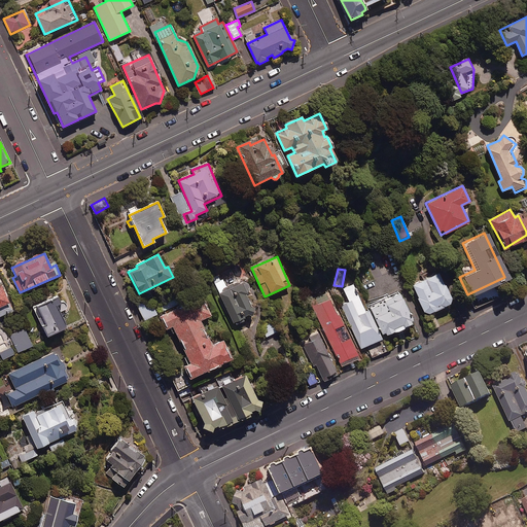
[(415,296),(421,310),(427,311),(448,302),(450,296),(436,271),(410,283),(416,295),(415,296)]
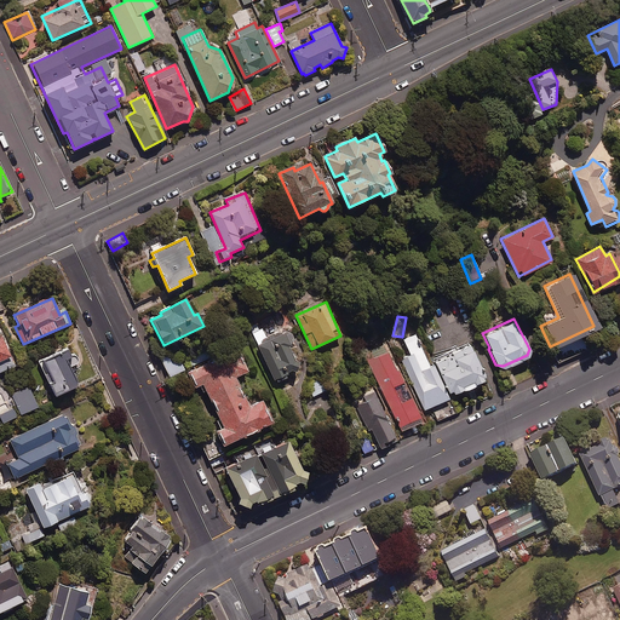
[(264,340),(257,323),(250,327),(275,382),(299,371),(287,345),(294,342),(288,329),(264,340)]
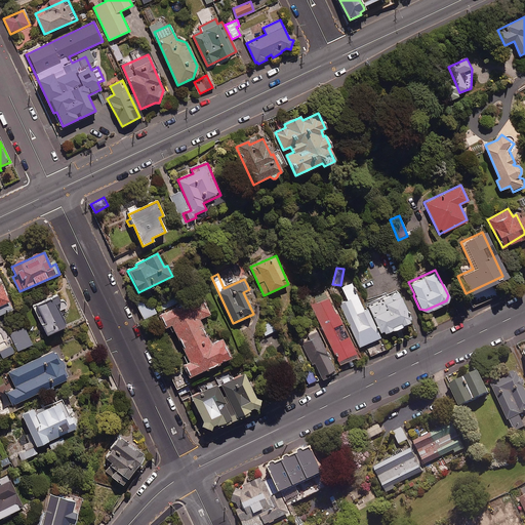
[(363,310),(351,282),(340,286),(347,299),(338,303),(358,346),(378,336),(366,308),(363,310)]
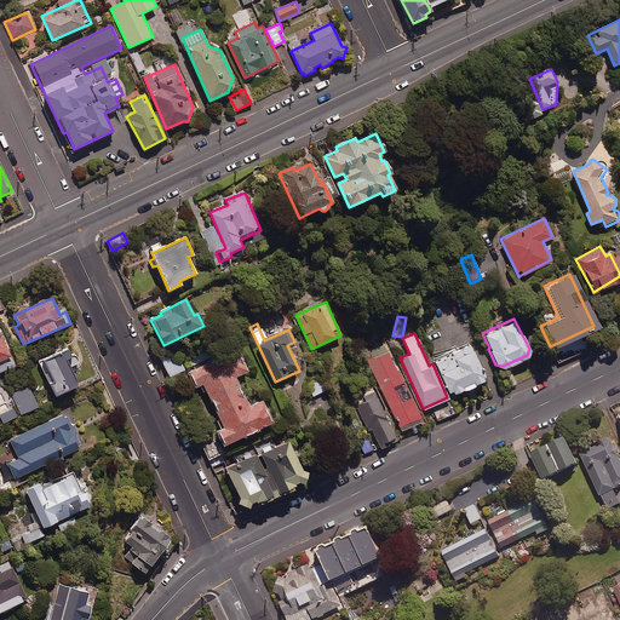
[(0,371),(13,366),(0,336),(0,371)]
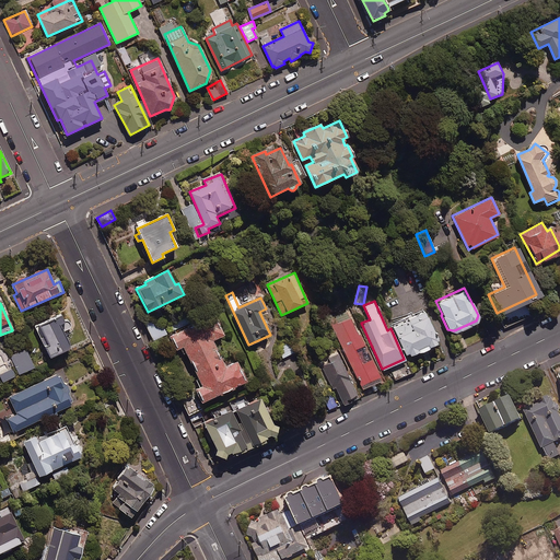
[(417,351),(428,346),(427,345),(435,340),(434,339),(435,338),(422,308),(391,324),(404,353),(406,352),(407,353),(416,350),(417,351)]
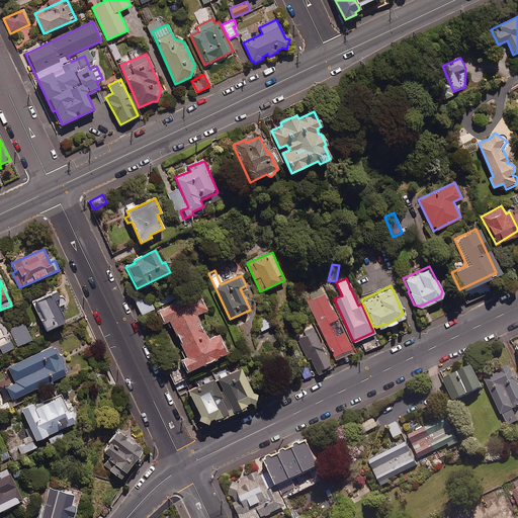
[(351,350),(321,287),(304,296),(334,358),(351,350)]
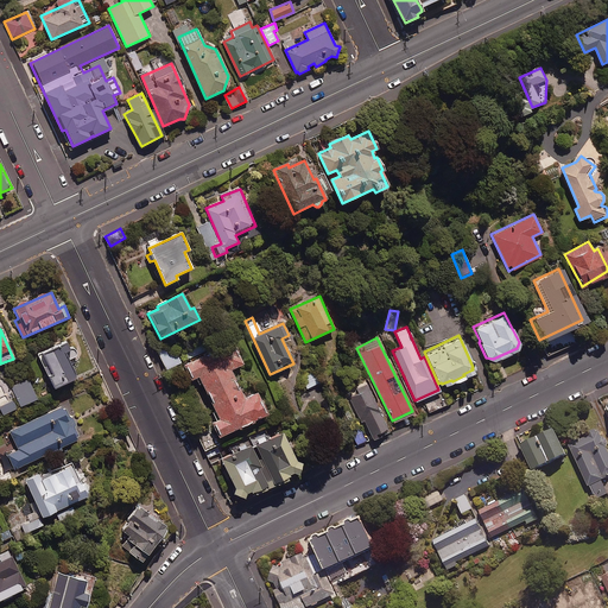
[(74,380),(75,374),(68,360),(77,355),(74,348),(69,350),(65,342),(38,355),(54,390),(74,380)]
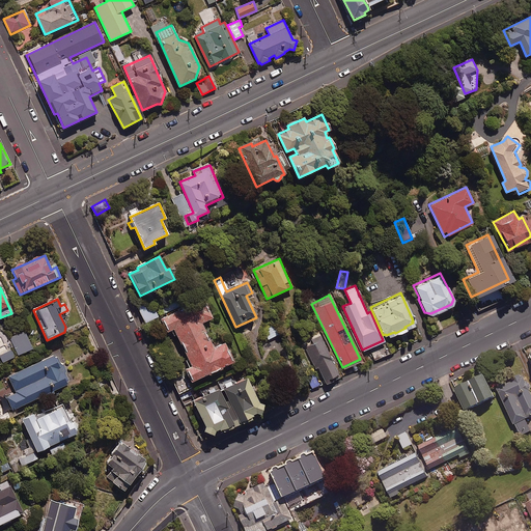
[(212,318),(203,301),(192,306),(191,305),(162,319),(168,331),(174,329),(188,359),(186,359),(190,368),(187,369),(193,382),(232,362),(224,343),(213,348),(200,324),(212,318)]
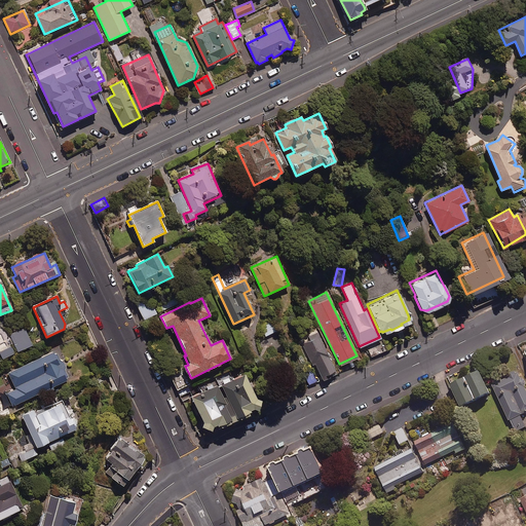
[(275,332),(271,322),(261,326),(266,336),(275,332)]
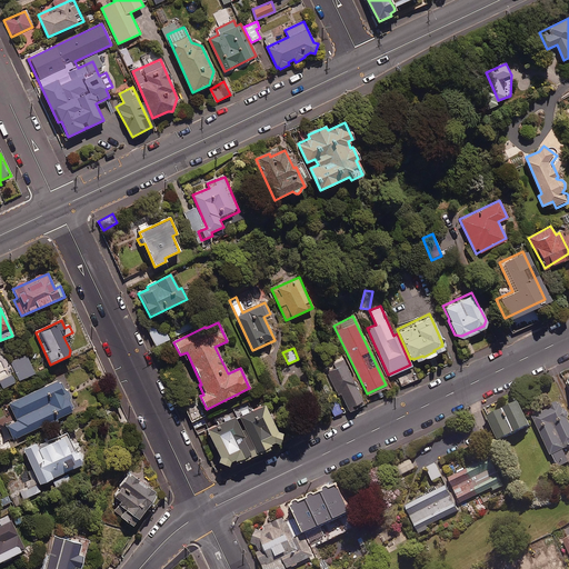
[(35,375),(25,352),(10,358),(19,381),(35,375)]
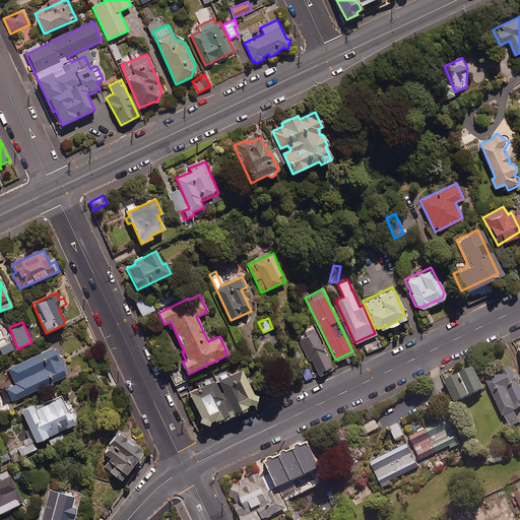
[(332,369),(313,328),(305,332),(306,335),(299,338),(309,360),(311,359),(318,375),(332,369)]
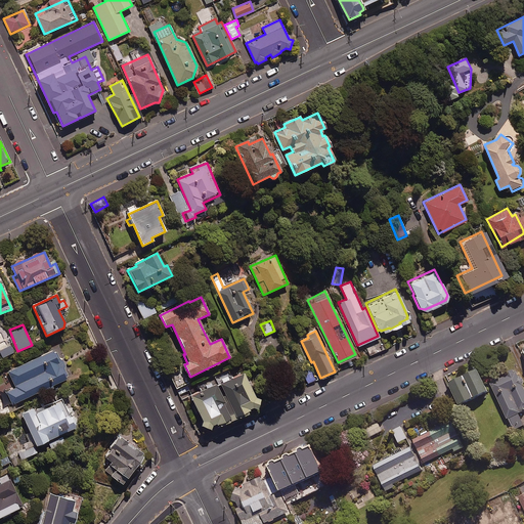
[(14,353),(11,346),(0,350),(0,352),(2,358),(14,353)]
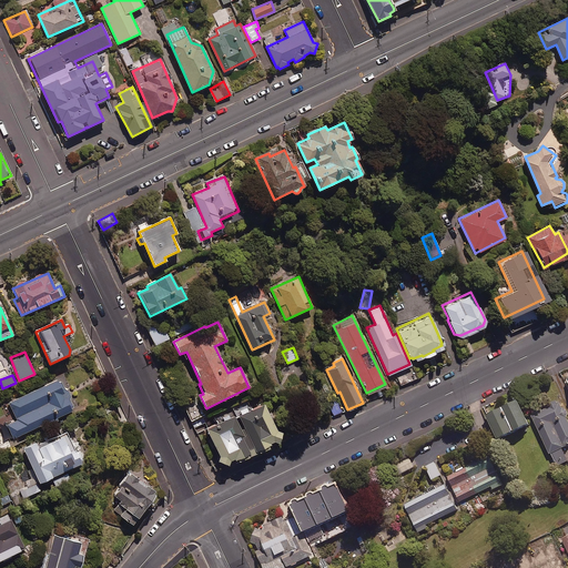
[(75,411),(61,379),(9,403),(17,419),(7,425),(13,438),(75,411)]
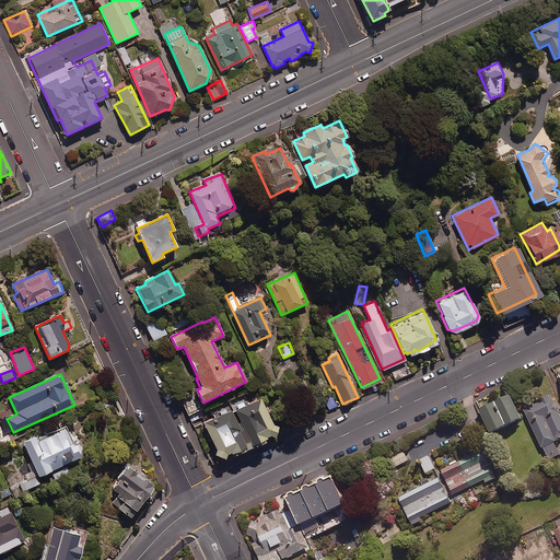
[(521,418),(510,395),(480,409),(491,432),(521,418)]
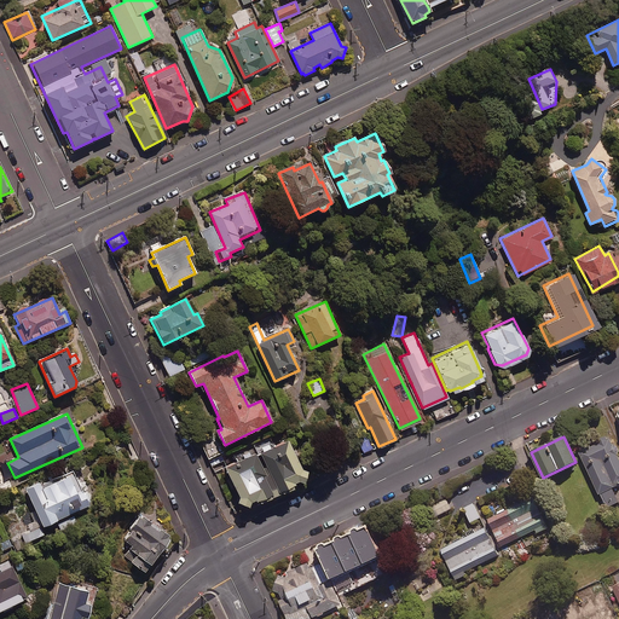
[(618,452),(618,451),(612,437),(579,451),(607,508),(618,502),(618,501),(613,489),(618,485),(618,457),(617,453),(618,452)]
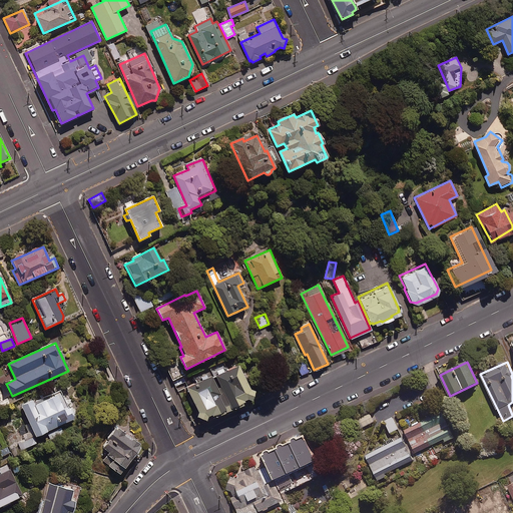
[(255,401),(237,364),(225,370),(223,365),(209,372),(228,413),(255,401)]
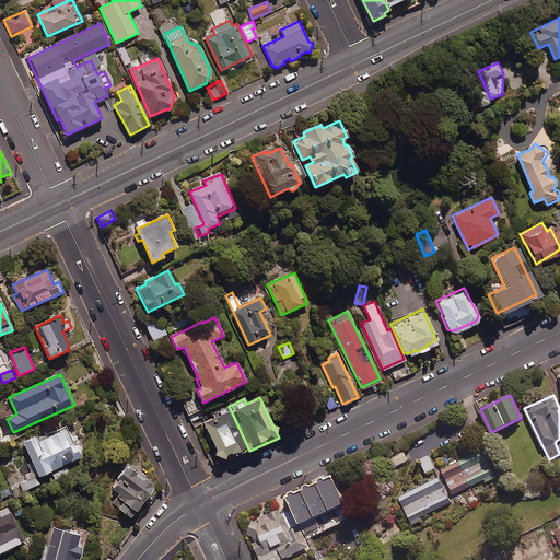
[(249,451),(229,406),(212,413),(214,419),(202,424),(221,465),(249,451)]
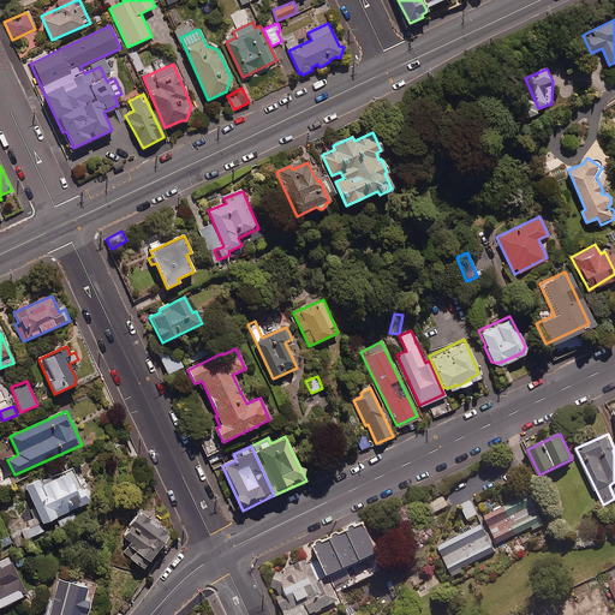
[(85,489),(83,490),(72,470),(42,484),(40,479),(24,487),(42,525),(91,501),(85,489)]
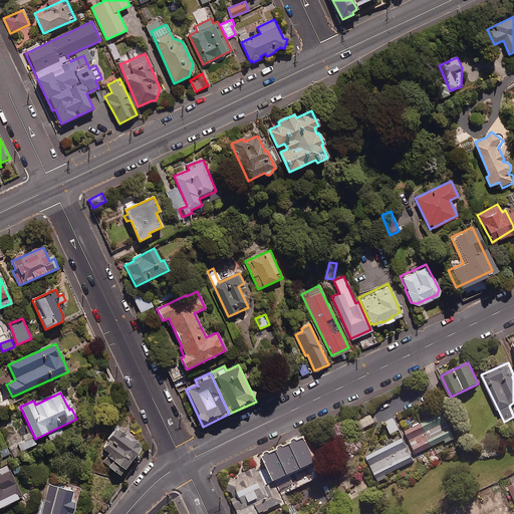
[(455,439),(443,414),(406,431),(416,453),(444,441),(445,443),(455,439)]
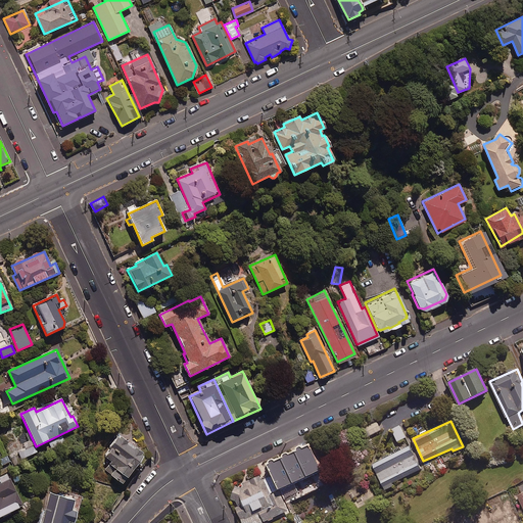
[(381,430),(377,422),(362,429),(366,437),(381,430)]
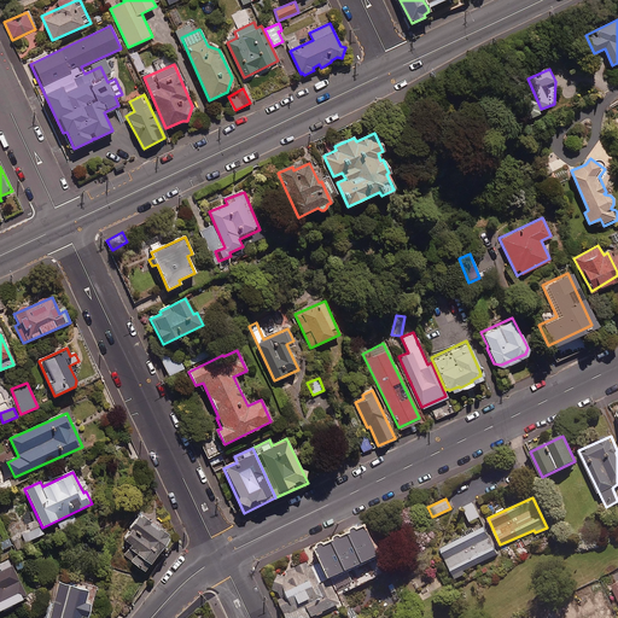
[(479,517),(472,503),(464,507),(471,522),(479,517)]
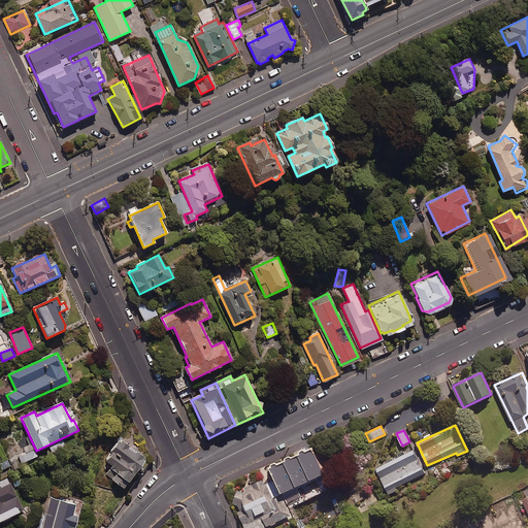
[(145,460),(120,440),(110,452),(112,454),(106,461),(112,466),(105,474),(123,489),(145,460)]
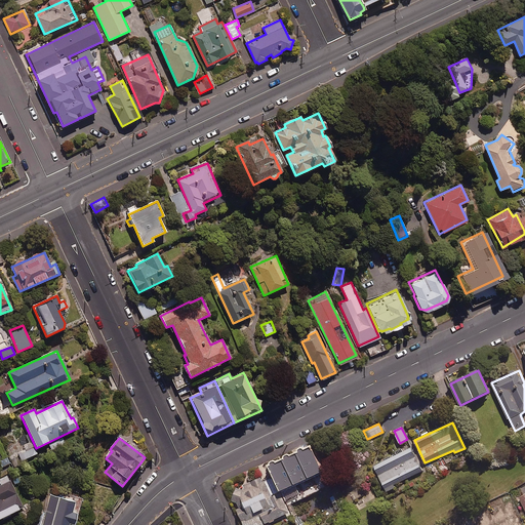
[(309,479),(323,472),(312,448),(305,451),(303,449),(300,449),(299,451),(299,453),(297,454),(309,479)]
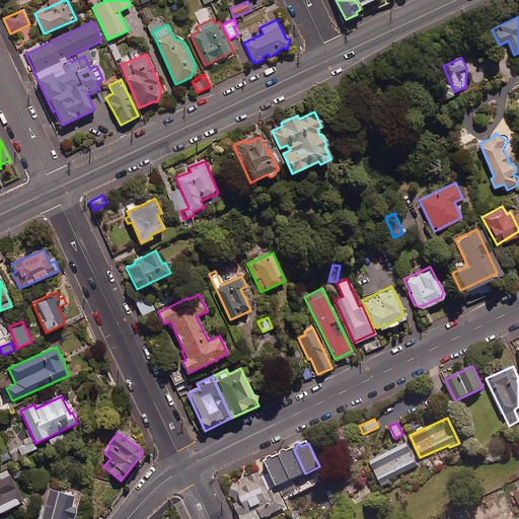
[(418,465),(406,443),(369,461),(382,487),(392,482),(390,478),(418,465)]
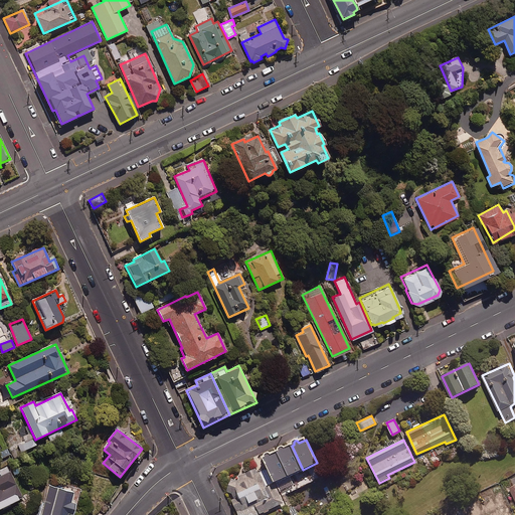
[(290,476),(303,470),(292,446),(285,449),(284,447),(281,447),(280,449),(280,451),(279,452),(290,476)]
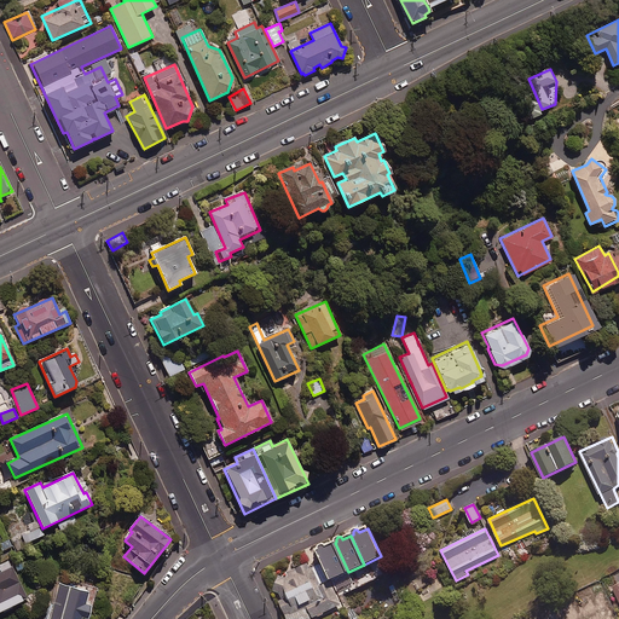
[(330,580),(348,572),(335,543),(328,547),(324,544),(322,544),(319,547),(319,550),(317,551),(330,580)]
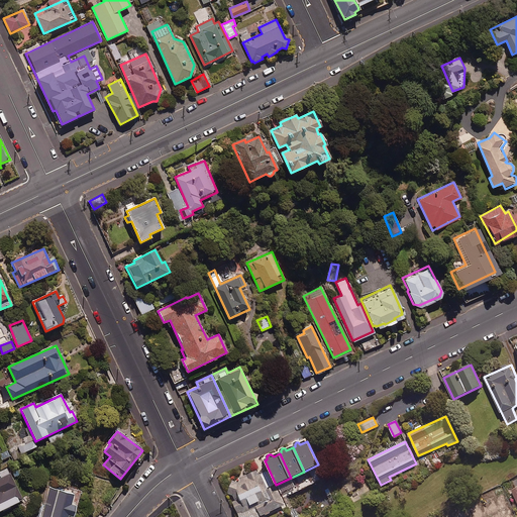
[(285,505),(276,485),(265,460),(257,463),(260,469),(232,481),(229,494),(230,497),(239,516),(260,516),(285,505)]
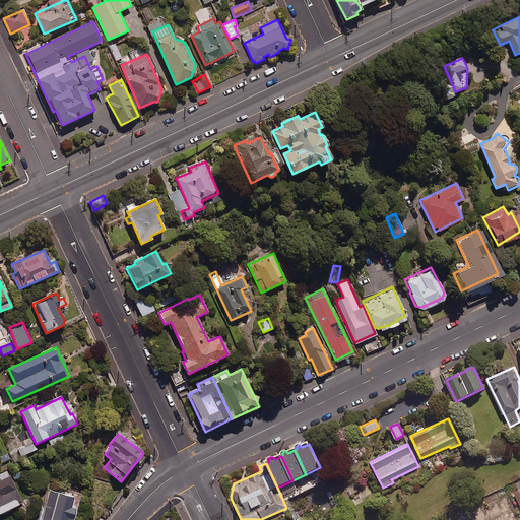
[(0,513),(22,503),(7,471),(2,474),(4,478),(0,479),(0,513)]
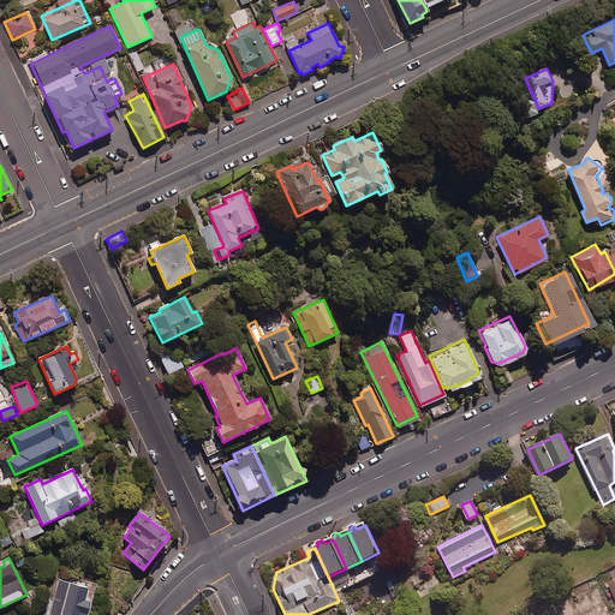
[(87,589),(64,583),(54,614),(79,614),(81,614),(84,614),(85,614),(90,602),(83,599),(87,589)]
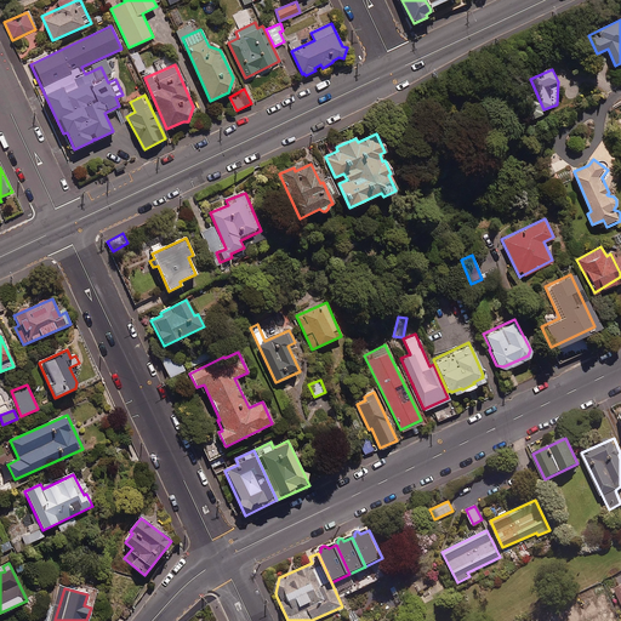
[(590,617),(591,620),(615,620),(610,609),(590,617)]
